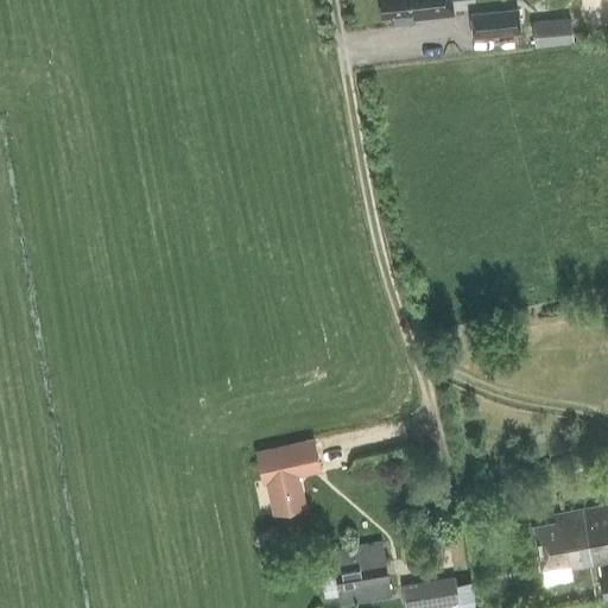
[(378,0),(380,18),(392,17),(393,25),(413,24),(413,20),(454,16),(453,0),(456,0),(378,0)]
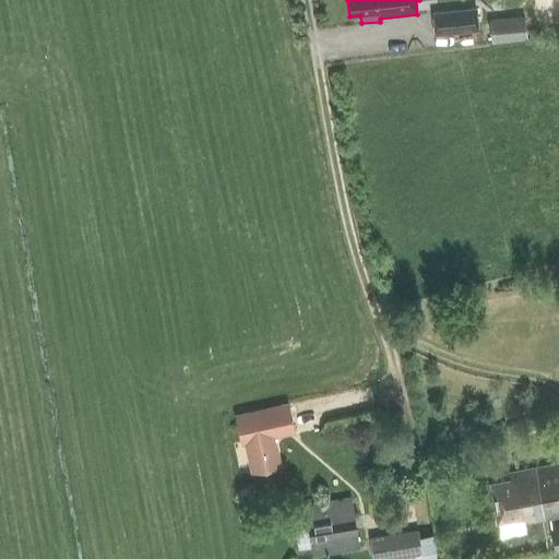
[(479,31),(477,8),(431,13),(433,36),(479,31)]
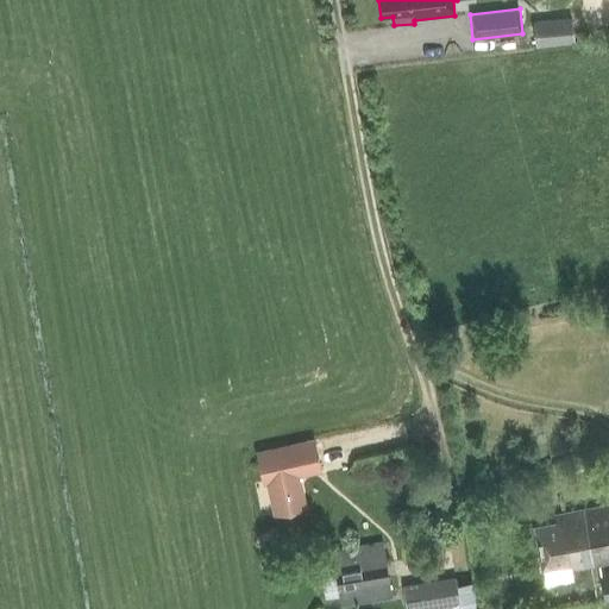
[(571,17),(533,22),(535,46),(575,42),(571,17)]
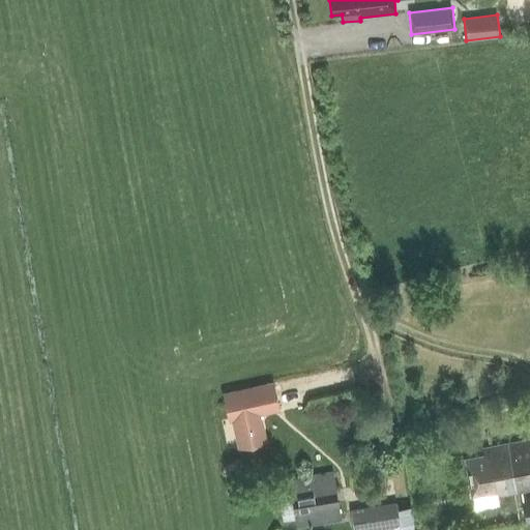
[(315,372),(315,381),(341,379),(341,370),(315,372)]
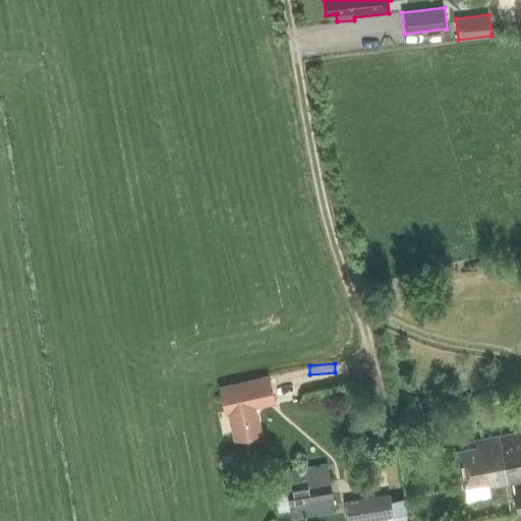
[(268,375),(220,387),(226,415),(228,414),(233,440),(262,433),(255,408),(274,404),(268,375)]
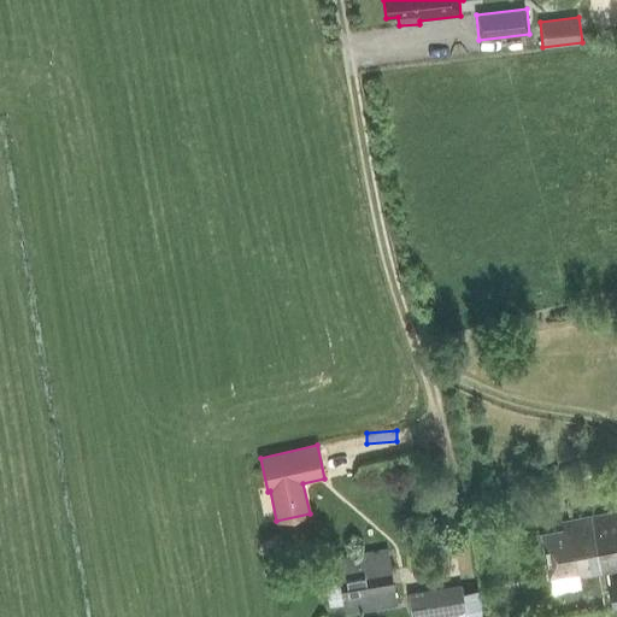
[(498,498),(492,506),(504,513),(509,505),(498,498)]
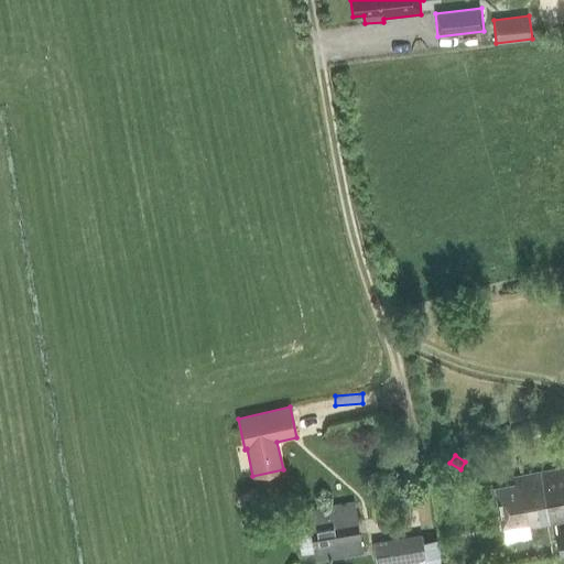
[(530,528),(563,521),(563,467),(513,477),(514,484),(496,487),(502,525),(519,523),(519,527),(530,524),(530,528)]
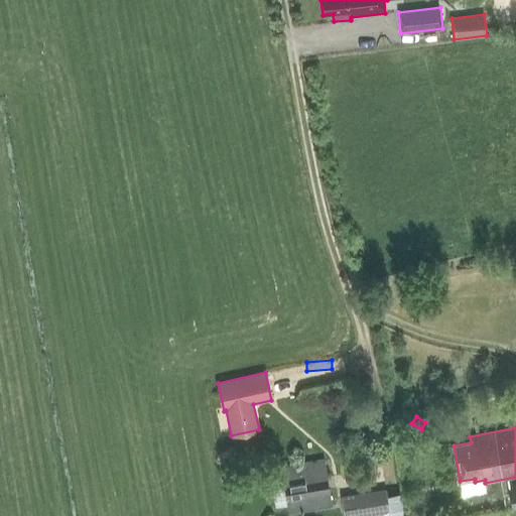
[(325,460),(281,466),(283,480),(271,481),(275,506),(287,505),(288,513),(331,507),(325,460)]
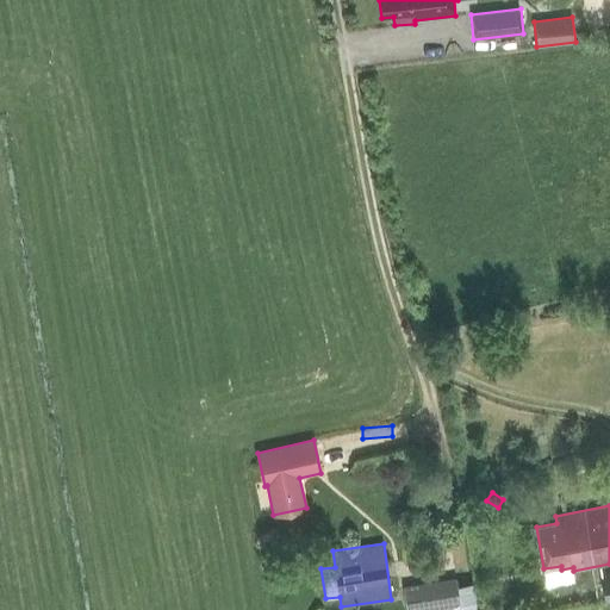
[(417,584),(421,603),(421,609),(424,609),(460,604),(455,578),(417,584)]
